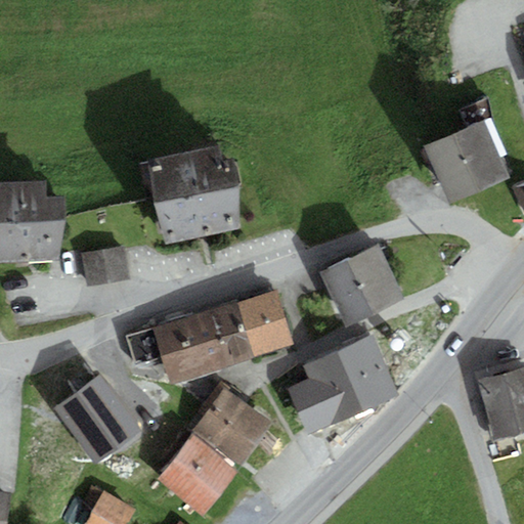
[(490,125),(438,148),(461,200),(514,176),(490,125)]
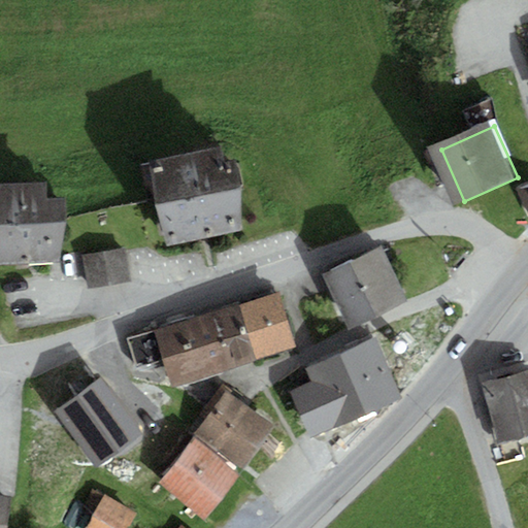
[(150,163),(168,244),(240,230),(241,187),(236,161),(224,164),(221,147),(150,163)]
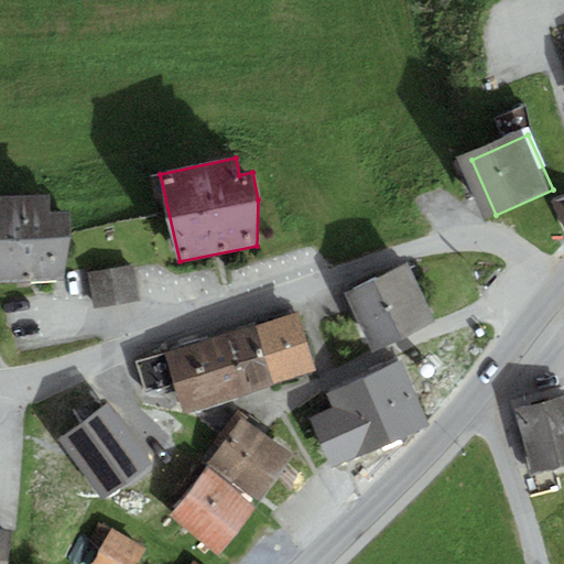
[(49,196),(0,197),(0,281),(62,281),(71,237),(69,210),(50,212),(49,196)]
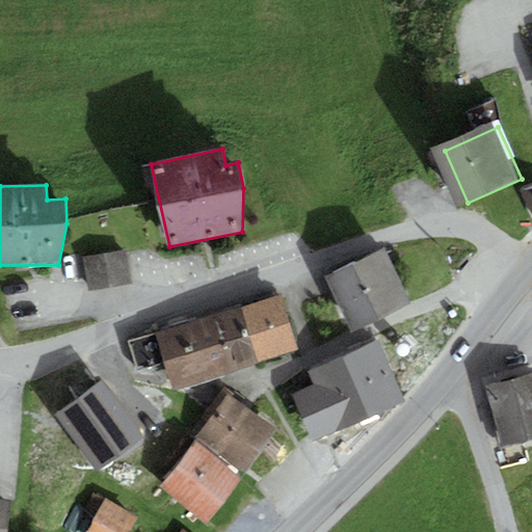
[(126,250),(104,255),(110,288),(131,285),(126,250)]
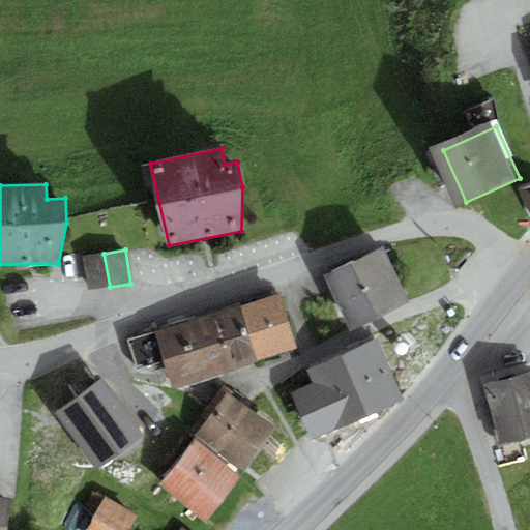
[(385,251),(353,266),(379,318),(410,302),(385,251)]
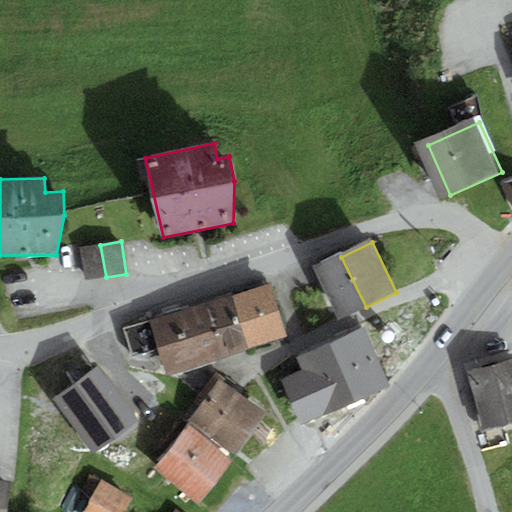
[(106,277),(100,245),(80,248),(86,280),(106,277)]
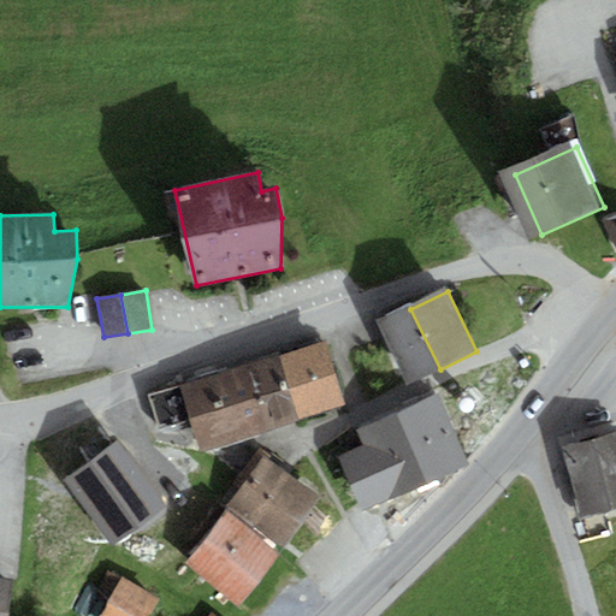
[(409,306),(378,321),(409,385),(440,369),(410,309),(409,306)]
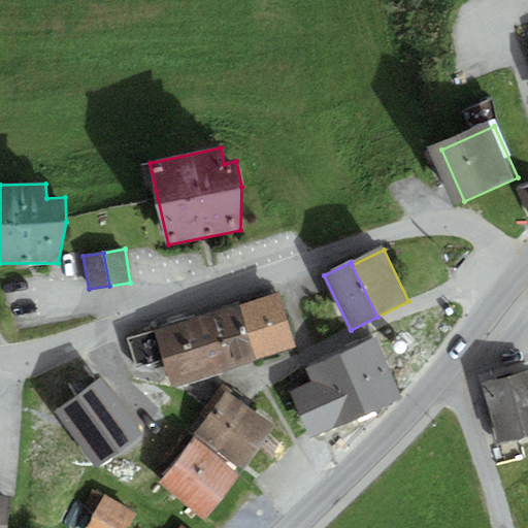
[(239,306),(258,360),(296,347),(279,293),(239,306)]
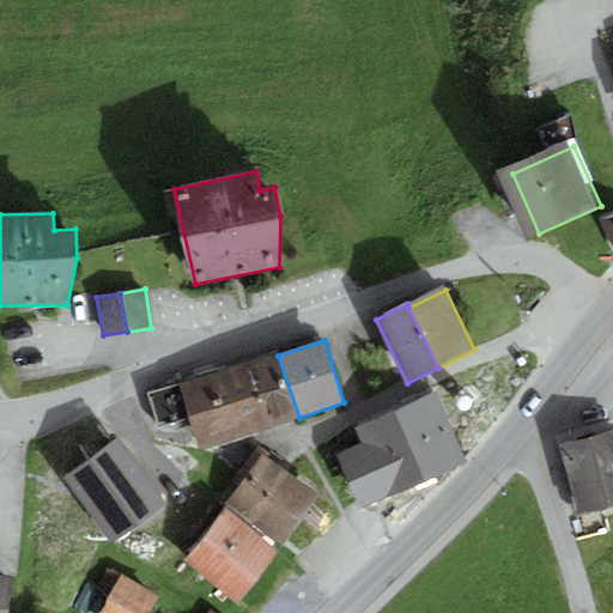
[(299,418),(278,356),(277,352),(243,363),(266,430),(299,418)]
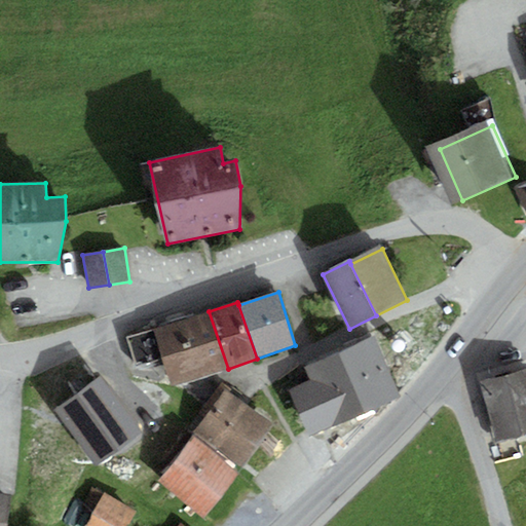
[(228,369),(209,311),(155,329),(164,360),(172,387),(228,369)]
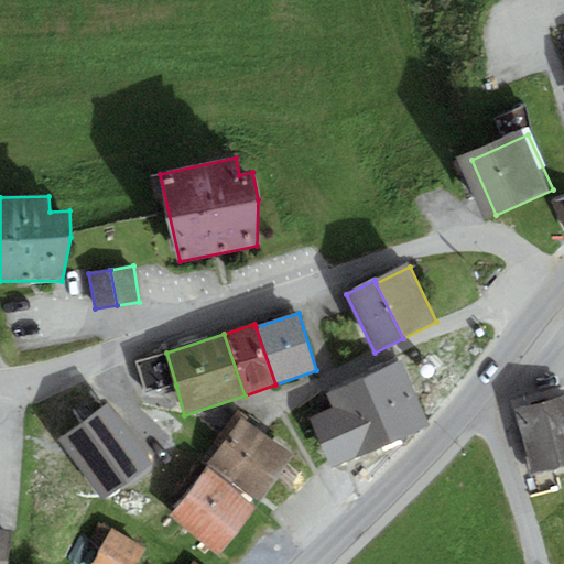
[(166,353),(134,362),(145,396),(176,386),(166,353)]
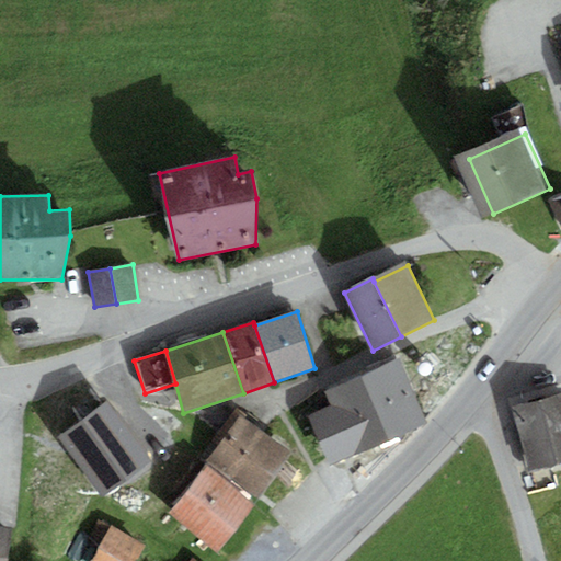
[(425,423),(399,362),(325,392),(332,407),(308,418),(328,465),(425,423)]
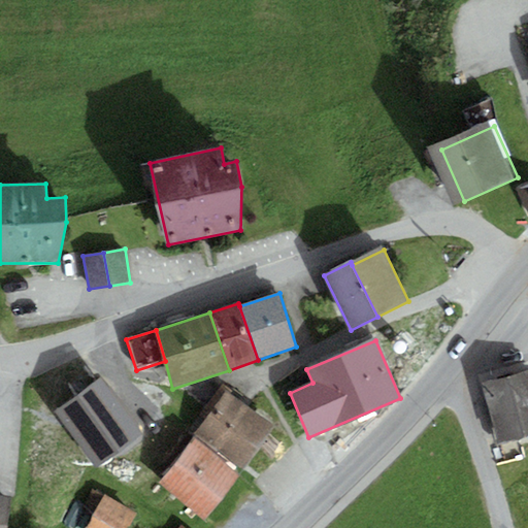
[(527,373),(487,386),(502,440),(527,432),(527,373)]
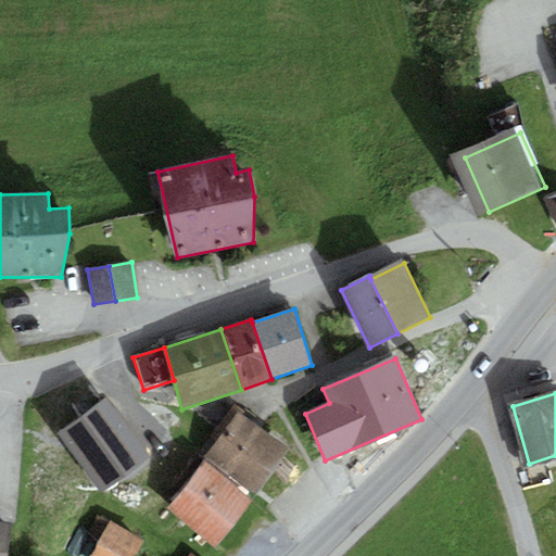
[(105,400),(57,436),(102,495),(151,459),(105,400)]
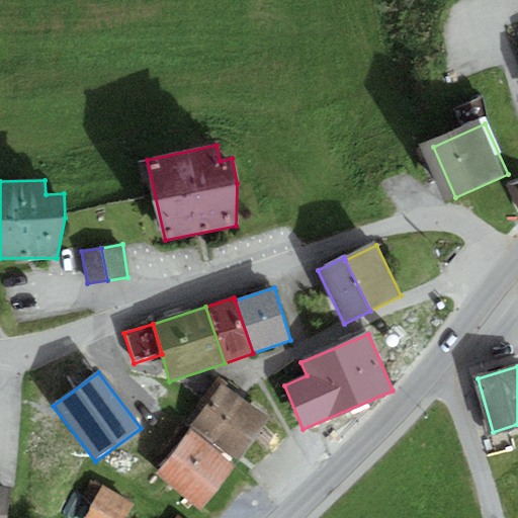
[(266,420),(220,385),(189,427),(236,460),(266,420)]
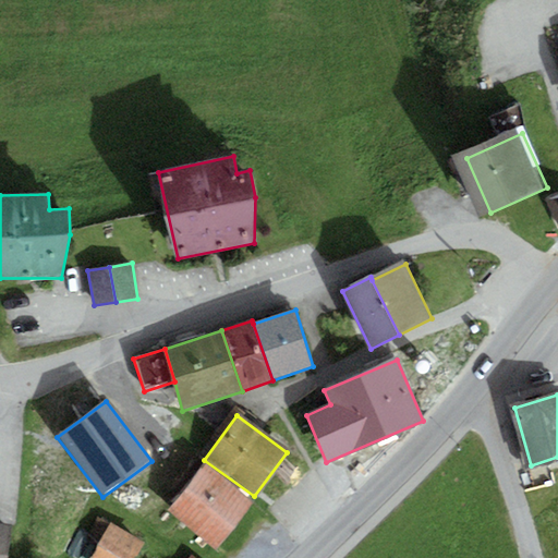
[(250,504),(203,466),(168,512),(215,548),(250,504)]
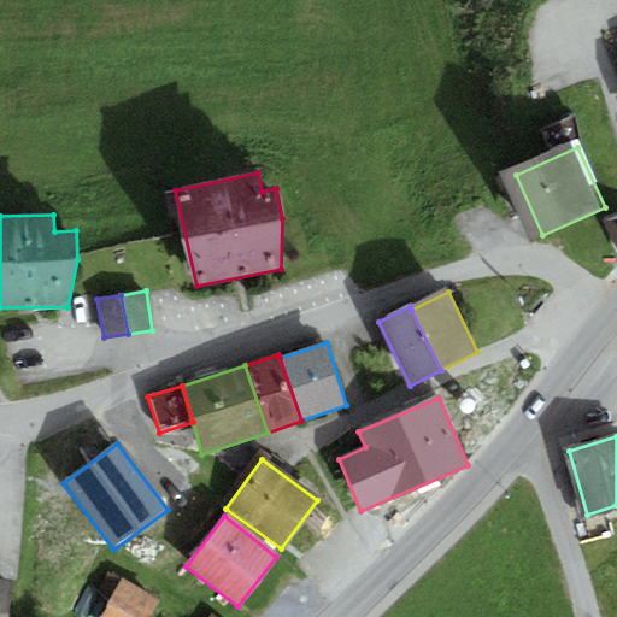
[(150,616),(160,600),(109,570),(98,588),(113,598),(100,616),(150,616)]
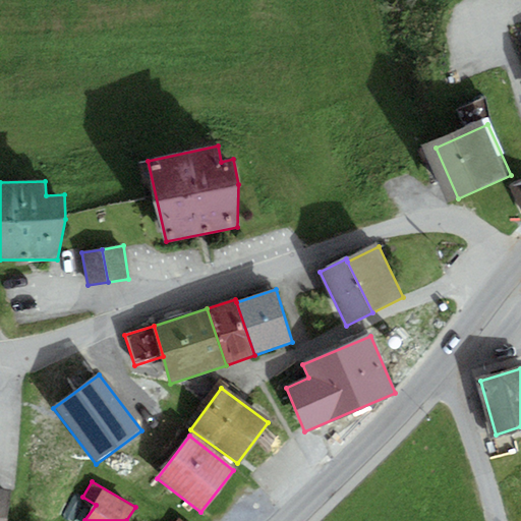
[(6,520),(11,491),(0,489),(0,520),(6,520)]
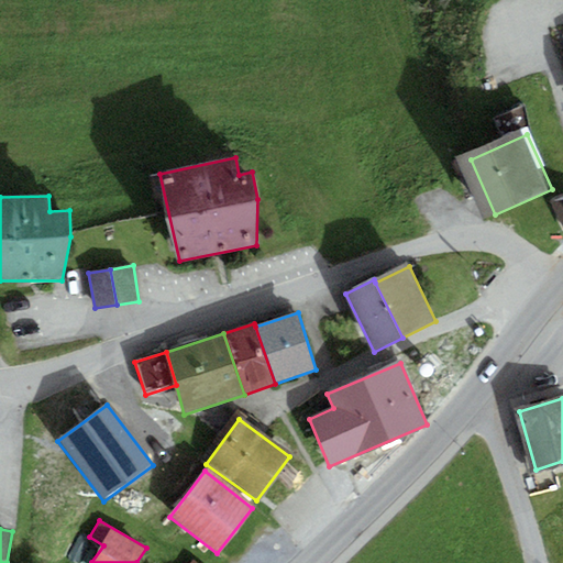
All buildings are outlined.
